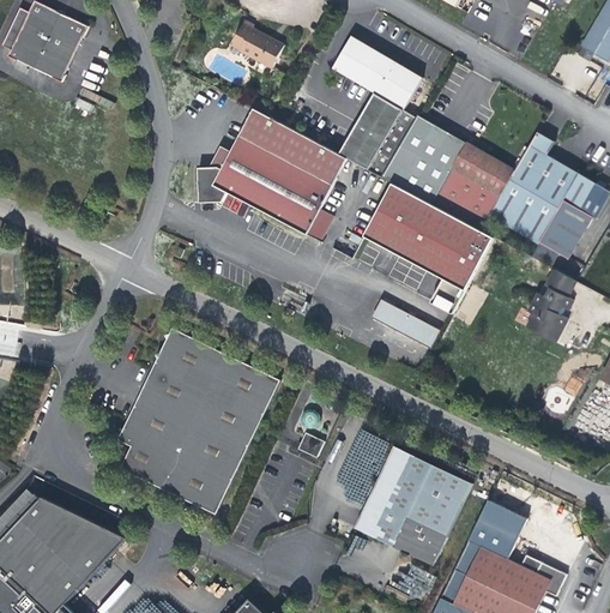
[(80,37),(86,25),(64,14),(62,11),(58,8),(54,10),(35,0),(31,0),(26,11),(28,12),(11,49),(8,48),(5,55),(14,60),(16,59),(50,76),(50,77),(60,80),(62,74),(61,73),(79,36),(80,37)]
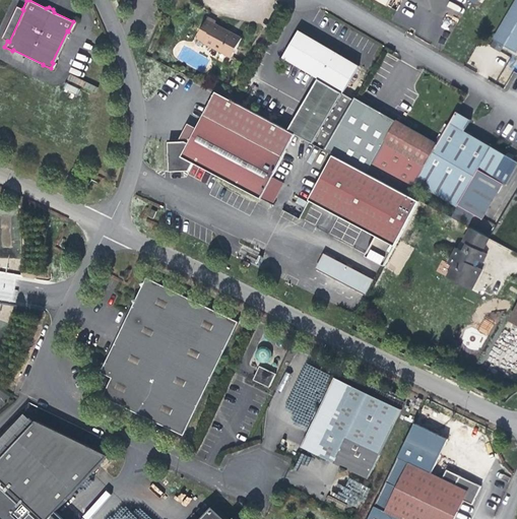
[(512,0),(491,38),(513,51),(516,44),(516,0),(512,0)]
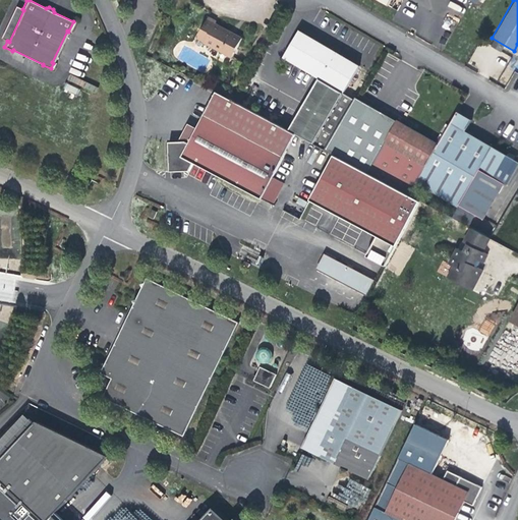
[(229,56),(239,38),(229,33),(228,34),(226,33),(225,30),(212,23),(213,20),(206,16),(192,41),(193,43),(198,45),(200,45),(203,42),(229,56)]
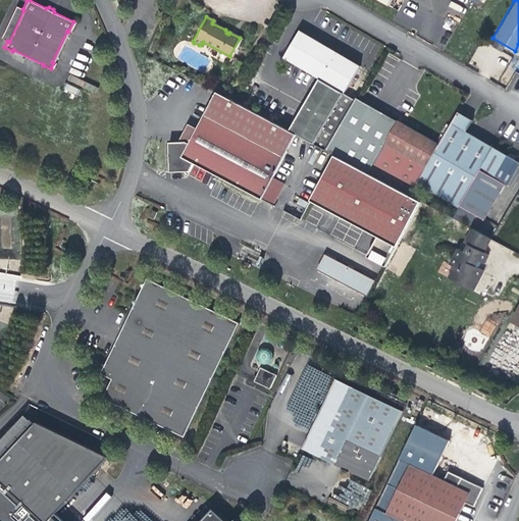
[(322,150),(353,99),(342,92),(358,65),(297,30),(281,56),(318,77),(287,131),(294,134),(322,150)]
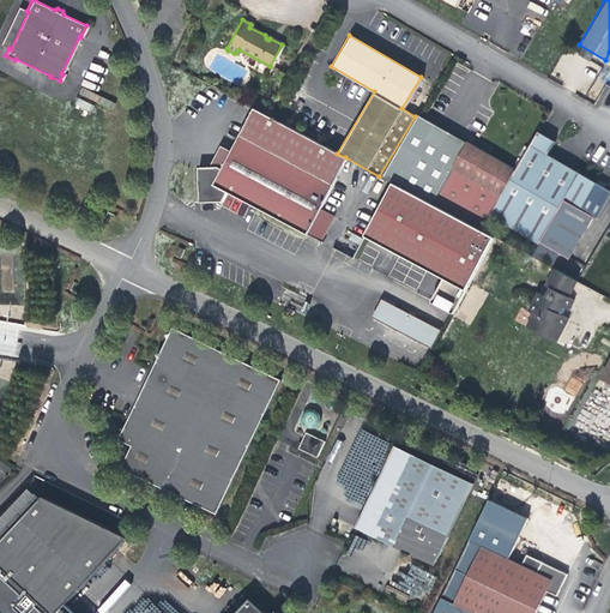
[(318,208),(345,157),(337,154),(252,108),(229,150),(219,168),(216,166),(207,166),(195,167),(197,202),(221,200),(225,191),(318,240),(331,215),(318,208)]
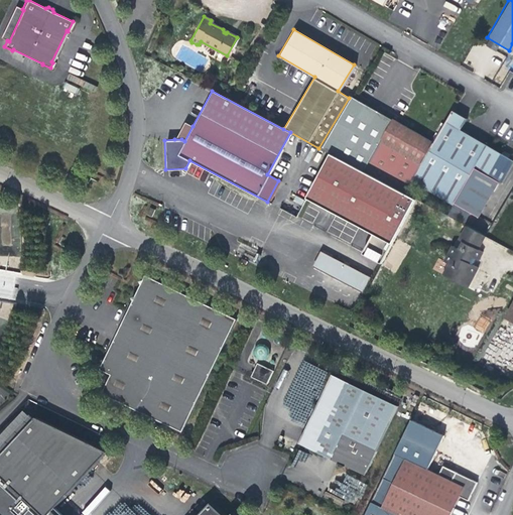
[(465,118),(451,110),(431,142),(409,179),(451,204),(452,203),(485,144),(459,129),(465,118)]
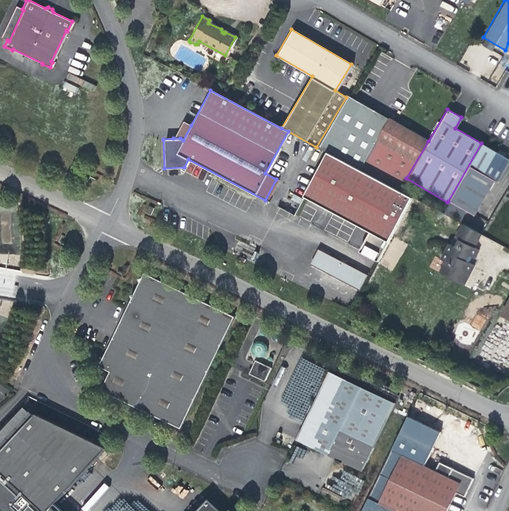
[(406,178),(428,141),(388,117),(363,160),(349,152),(344,162),(399,191),(406,178)]
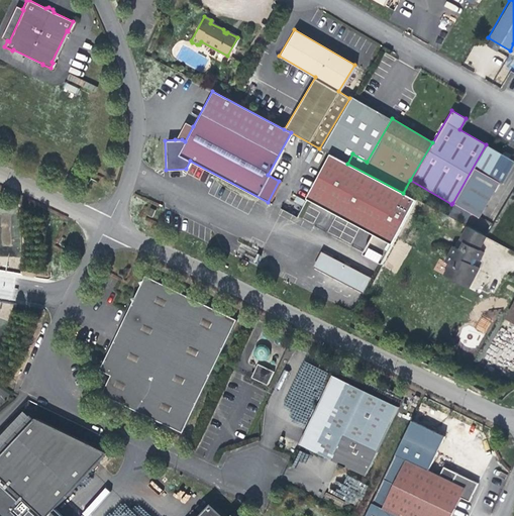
[(185,141),(193,126),(184,121),(175,139),(182,139),(185,141)]
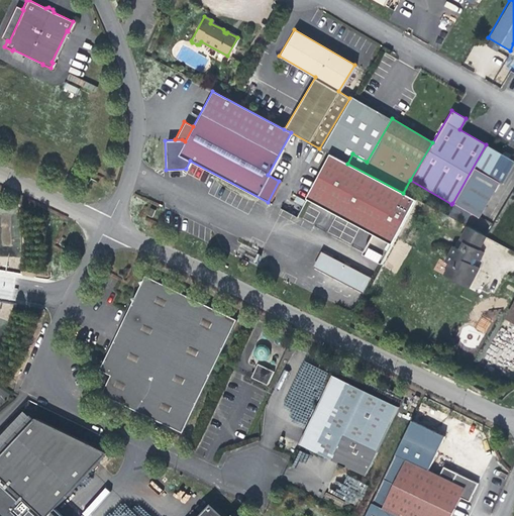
[(486,144),(452,203),(477,217),(498,181),(500,183),(513,161),(486,144)]
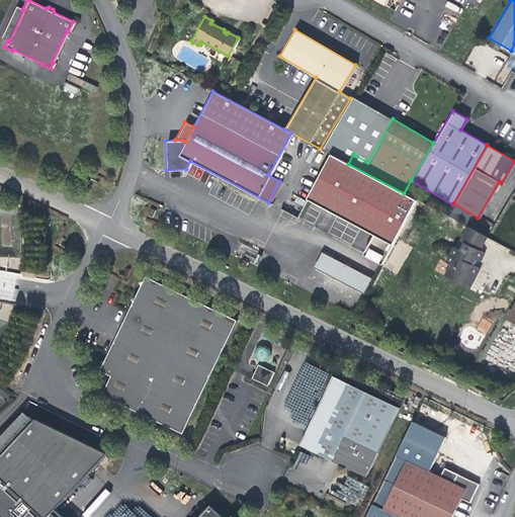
[(380,264),(415,199),(404,193),(348,164),(330,154),(306,198),(372,234),(362,254),(380,264)]
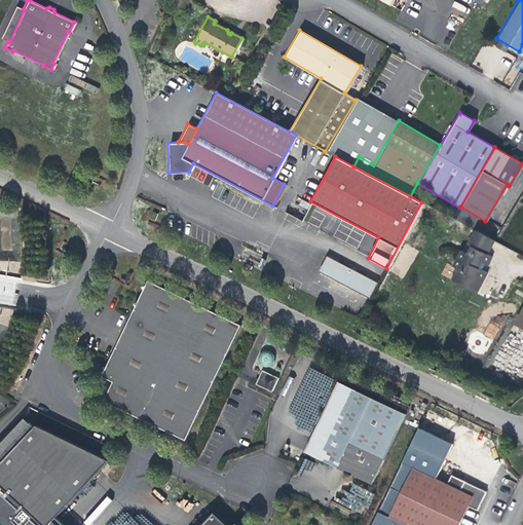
[(483,252),(490,239),(473,230),(465,244),(470,246),(467,253),(459,250),(451,266),(455,268),(449,279),(470,290),(475,278),(480,282),(485,272),(480,269),(483,263),(486,265),(490,256),(485,254),(483,252)]
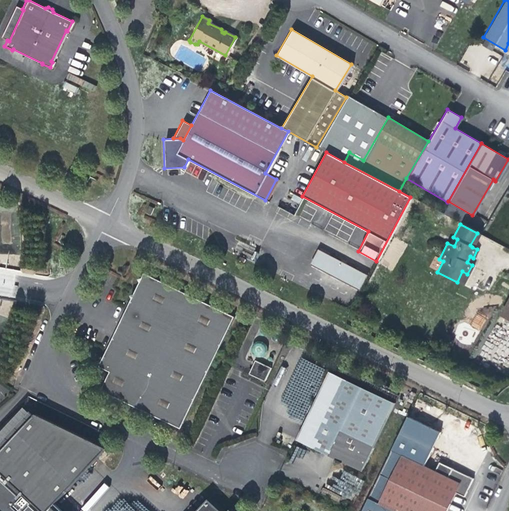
[(479,233),(477,233),(470,245),(472,247),(479,234),(479,233)]
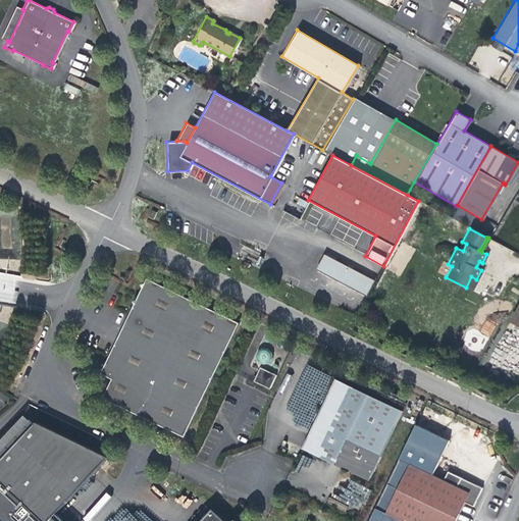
[(373,279),(322,253),(314,269),(365,295),(373,279)]
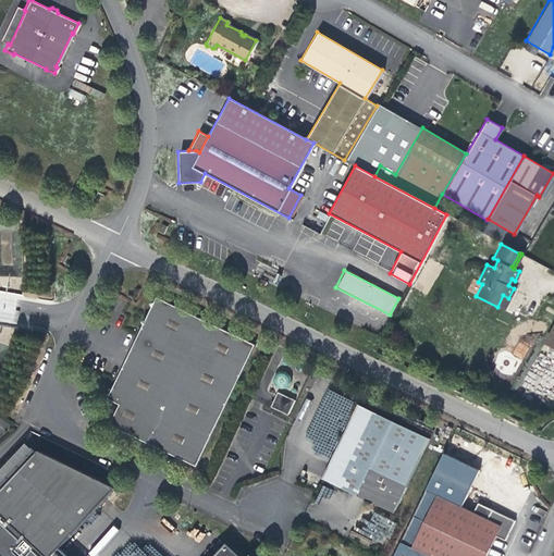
[(503,295),(497,307),(502,310),(508,298),(503,295)]
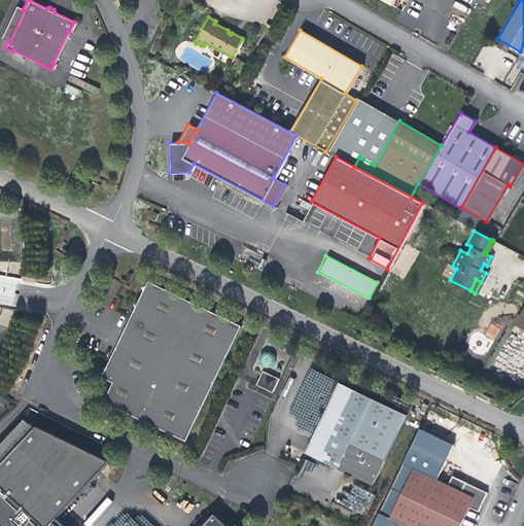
[(134,307),(100,376),(111,381),(102,400),(183,440),(239,325),(146,280),(144,285),(140,286),(141,289),(136,302),(132,303),(134,307)]
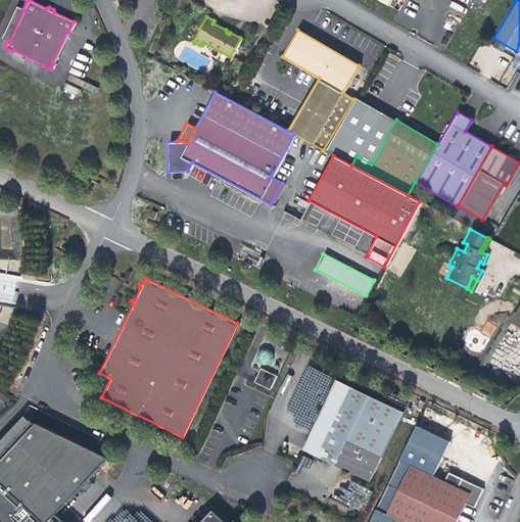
[(519,302),(511,321),(519,326),(519,302)]
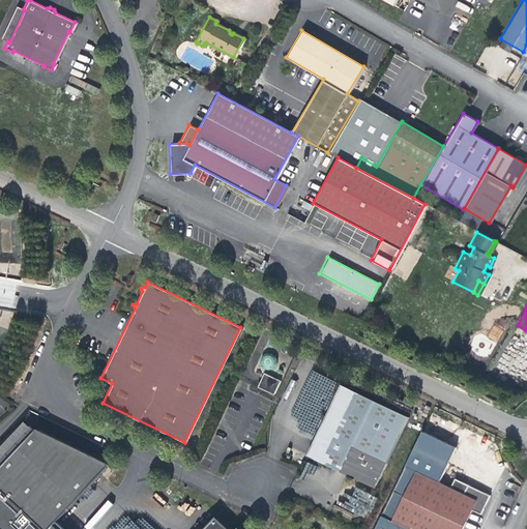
[(492,323),(484,335),(493,342),(501,329),(492,323)]
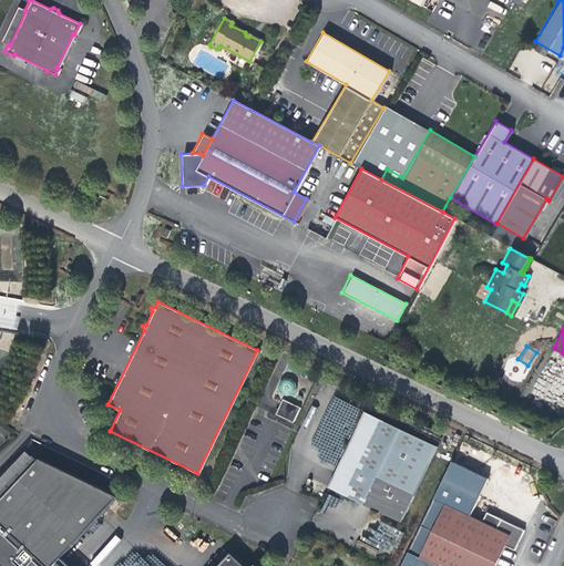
[(290,422),(297,407),(279,399),(272,414),(290,422)]
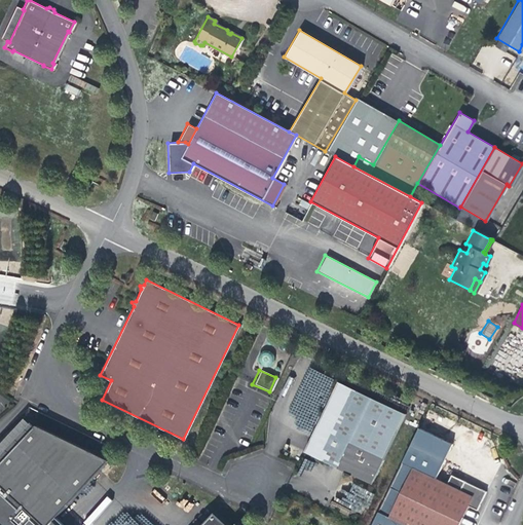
[(350,474),(370,483),(404,413),(336,380),(303,450),(343,471),(345,475),(350,474)]
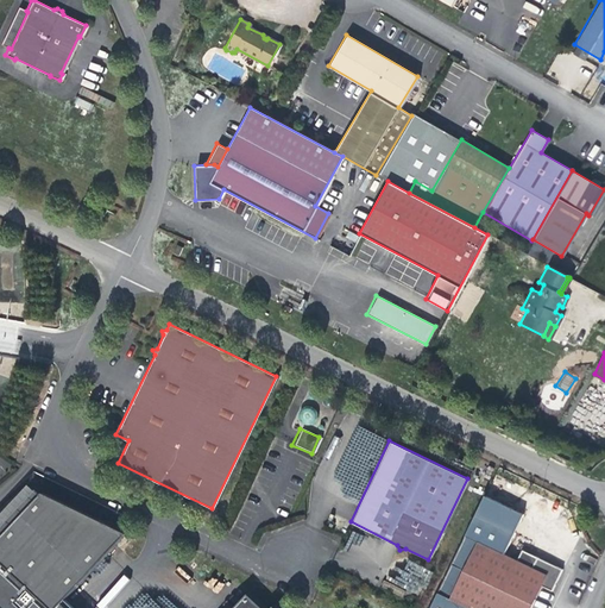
[(0,607),(276,607),(272,603),(268,607),(263,607),(246,591),(231,607),(54,607),(63,599),(125,532),(41,491),(39,494),(33,488),(0,524),(0,607)]
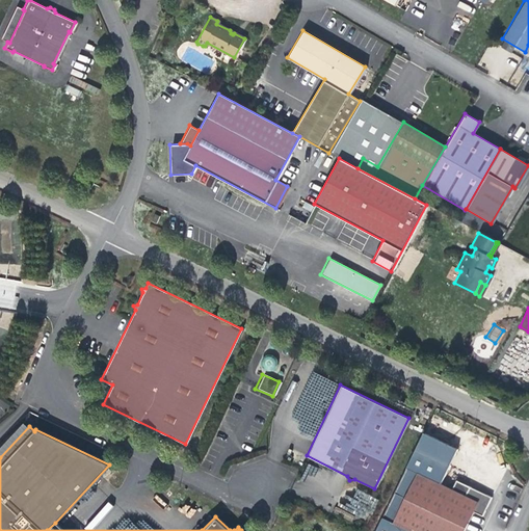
[(464,495),(416,472),(391,523),(407,530),(461,530),(472,511),(480,515),(490,497),(468,485),(464,495)]
